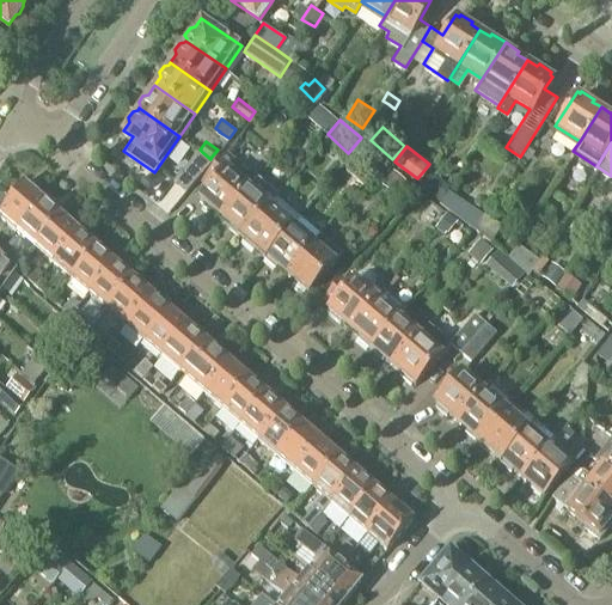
[(189,158),(173,177),(185,188),(202,169),(210,159),(202,153),(202,152),(200,150),(197,148),(189,158)]
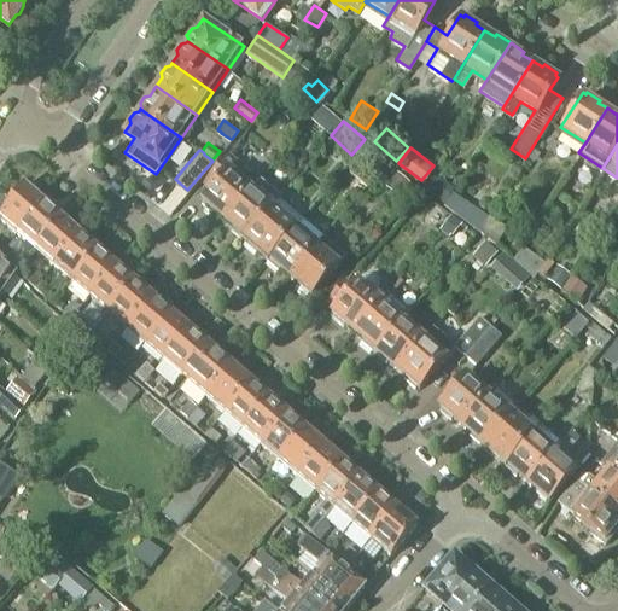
[(211,187),(202,199),(204,201),(203,203),(213,213),(215,210),(223,219),(250,187),(229,169),(237,159),(228,152),(204,181),(211,187)]
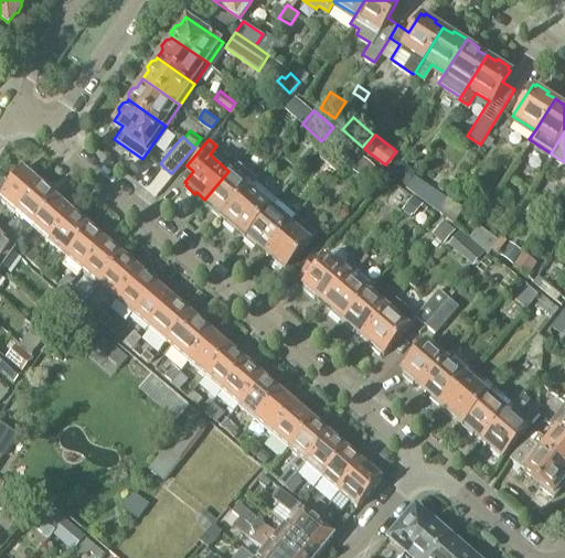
[(362,154),(352,167),(364,178),(375,165),(362,154)]
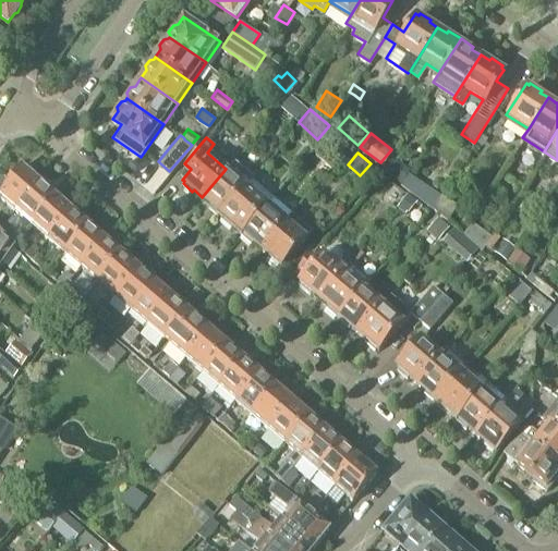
[(400,180),(407,170),(409,166),(391,155),(383,168),(400,180)]
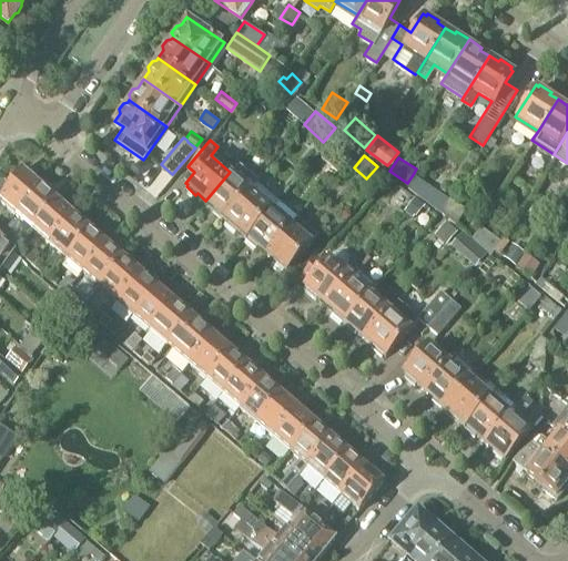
[(230,172),(205,201),(214,207),(212,210),(224,220),(250,189),(253,185),(257,181),(259,180),(239,162),(230,172)]
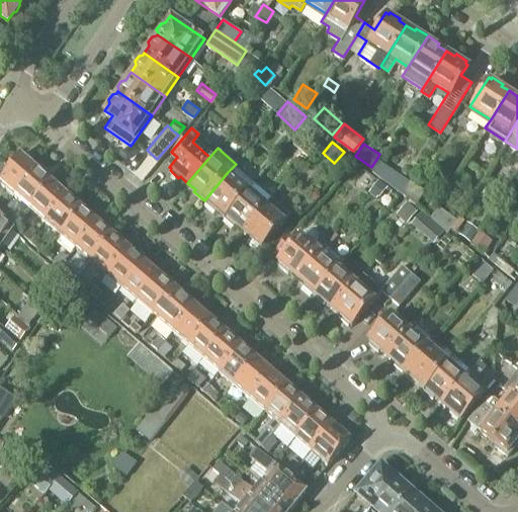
[(0,182),(14,194),(37,168),(31,163),(32,157),(26,153),(22,155),(20,153),(11,167),(0,160),(0,173),(4,176),(0,182)]
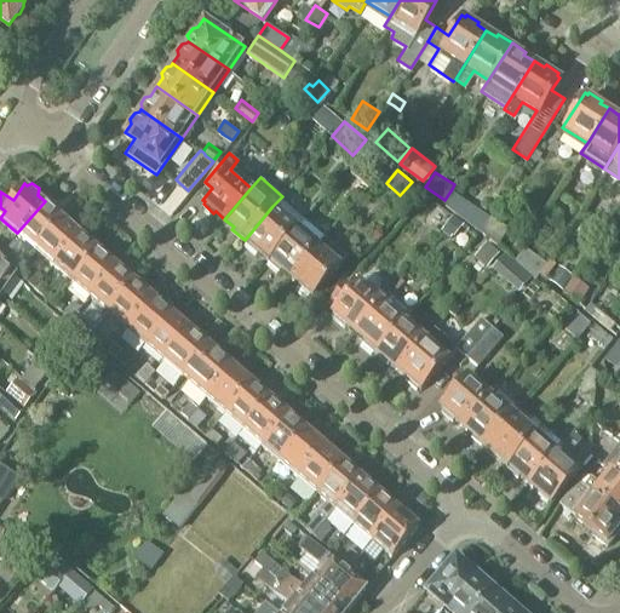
[(452,189),(445,200),(443,202),(480,230),(489,215),(452,189)]
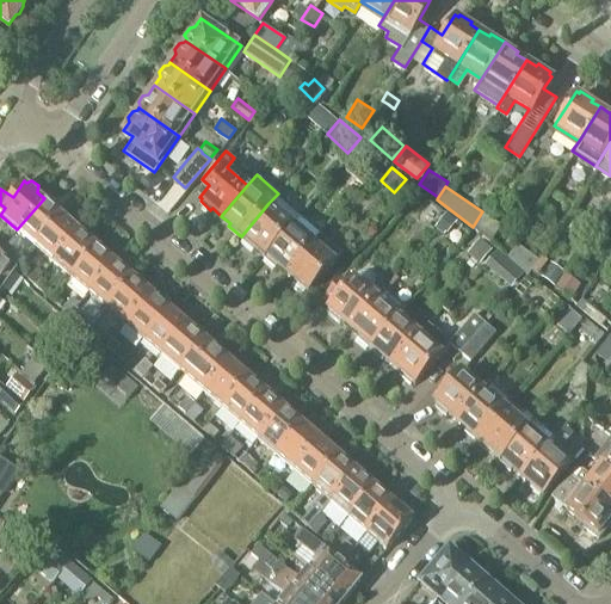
[(269,203),(241,236),(263,254),(290,222),(298,213),(277,195),(272,199),(269,203)]
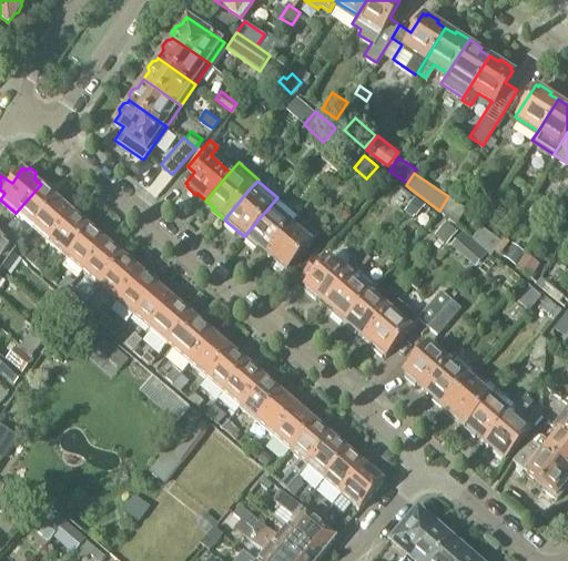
[(46,187),(41,184),(16,213),(32,227),(61,195),(52,187),(46,187)]
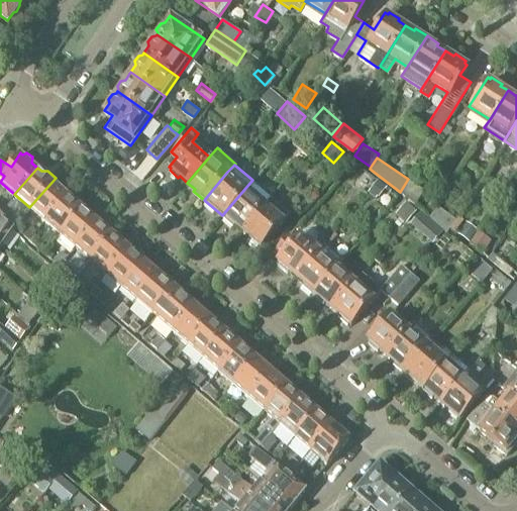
[(56,178),(29,207),(44,220),(68,194),(64,190),(64,185),(56,178)]
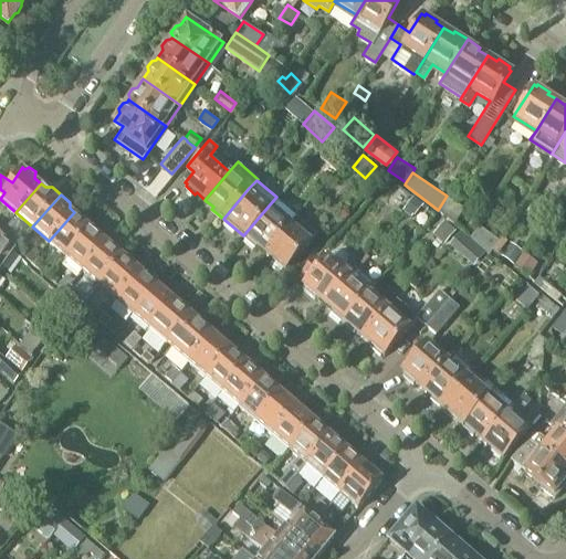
[(421,202),(412,194),(402,207),(412,214),(421,202)]
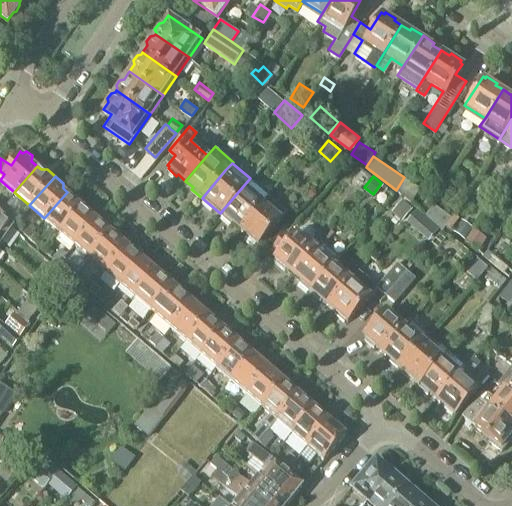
[(404,177),(396,190),(408,200),(418,187),(404,177)]
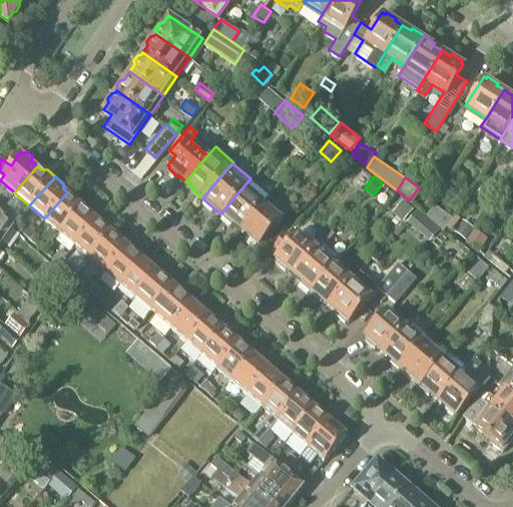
[(243,186),(220,213),(230,222),(231,221),(239,227),(262,201),(269,194),(250,178),(243,186)]
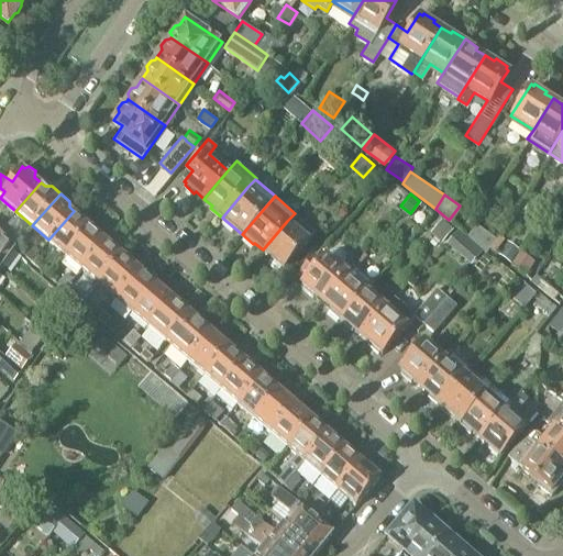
[(79,215),(74,211),(48,240),(65,254),(94,222),(84,213),(79,215)]
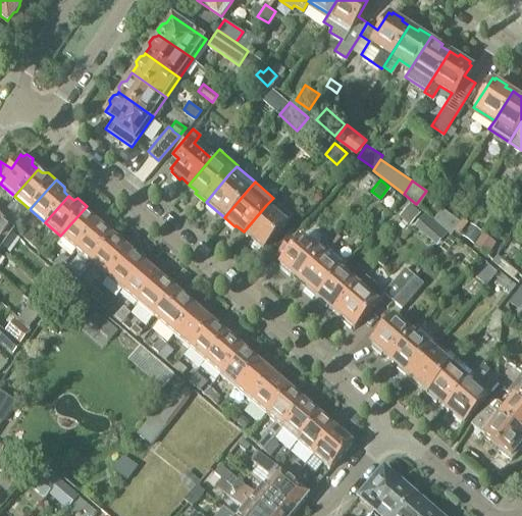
[(266,205),(244,231),(252,239),(250,240),(259,247),(260,246),(262,248),(284,221),(291,213),(273,198),(266,205)]
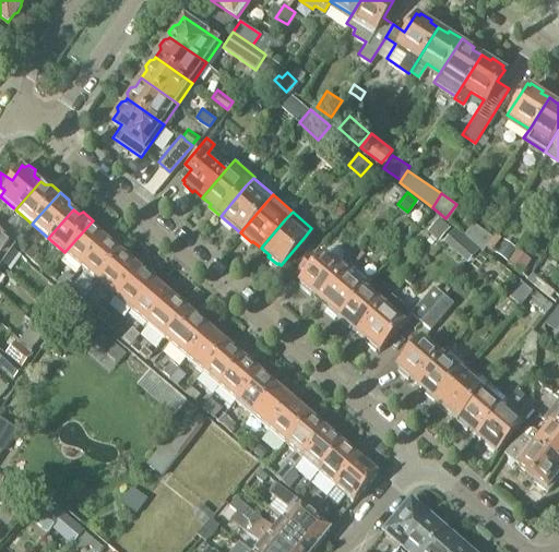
[(449,225),(437,214),(426,227),(438,238),(449,225)]
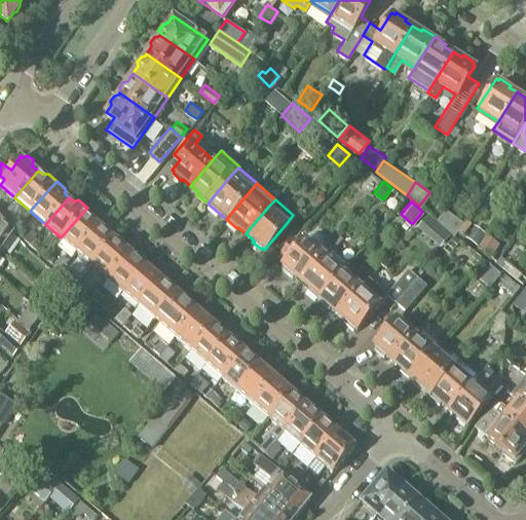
[(2,209),(0,212),(0,219),(2,221),(2,224),(5,227),(13,216),(3,208),(2,209)]
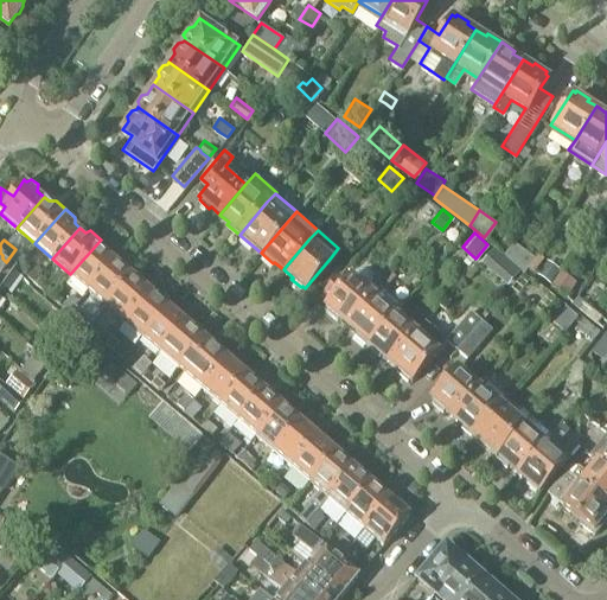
[(101,240),(70,274),(88,289),(115,259),(109,254),(110,247),(101,240)]
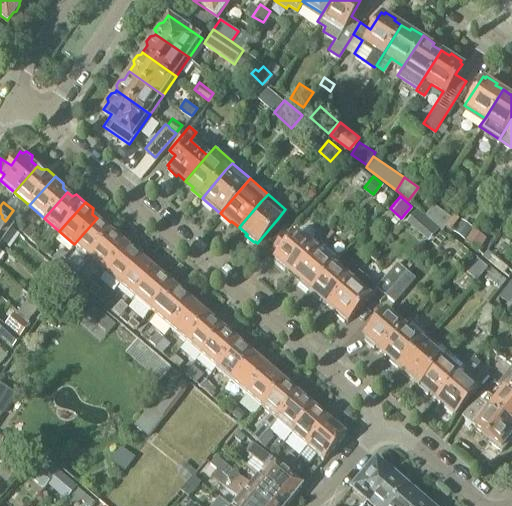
[(432,202),(424,212),(441,227),(450,215),(432,202)]
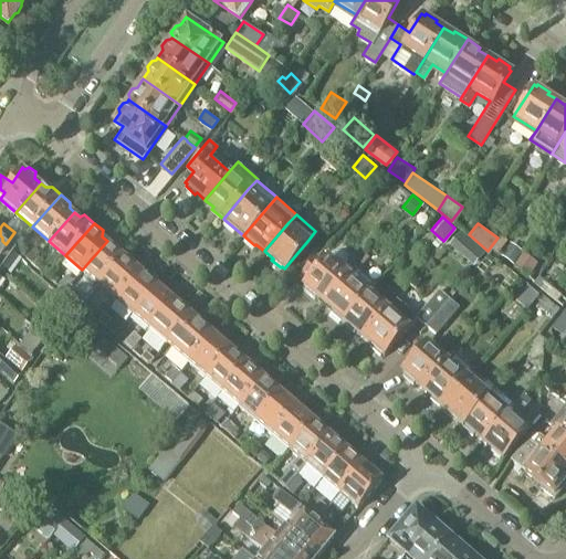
[(460,229),(450,240),(459,248),(469,236),(460,229)]
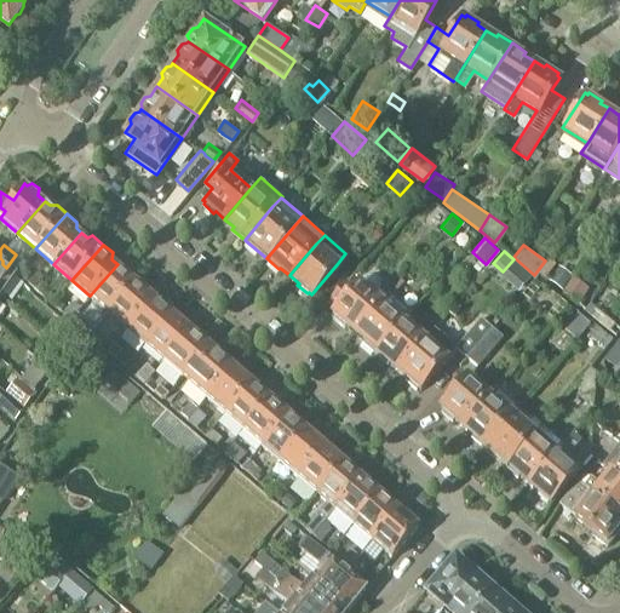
[(0,291),(3,293),(16,274),(6,268),(3,264),(3,261),(0,258),(0,291)]
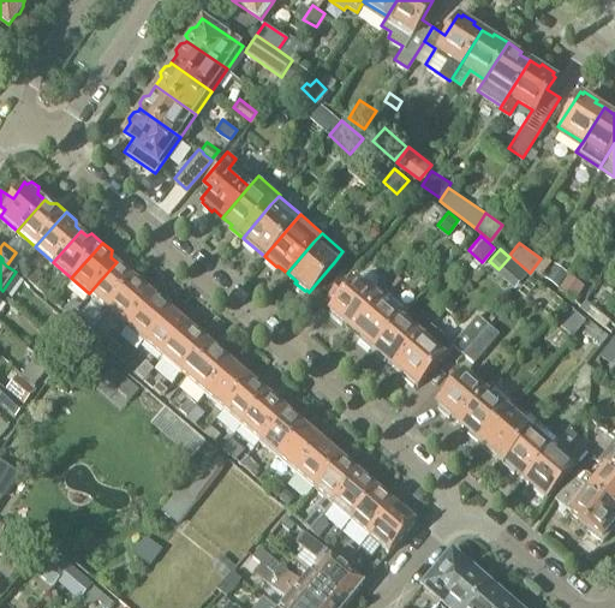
[(556,284),(566,270),(554,261),(543,275),(556,284)]
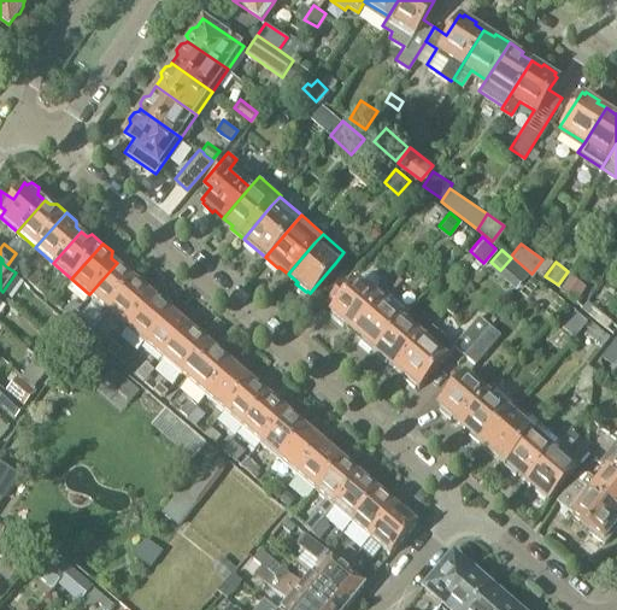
[(123,268),(117,263),(89,294),(109,310),(139,275),(128,265),(123,268)]
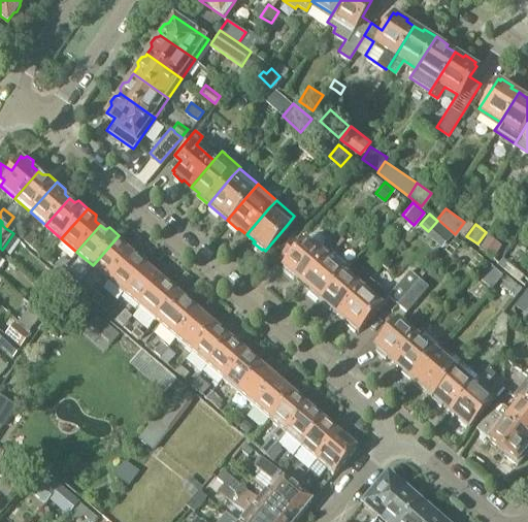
[(294,235),(277,255),(278,256),(286,262),(283,265),(284,266),(283,268),(292,276),(294,275),(301,282),(329,249),(323,242),(324,235),(318,230),(310,232),(304,238),(302,241),(296,236),(294,235)]
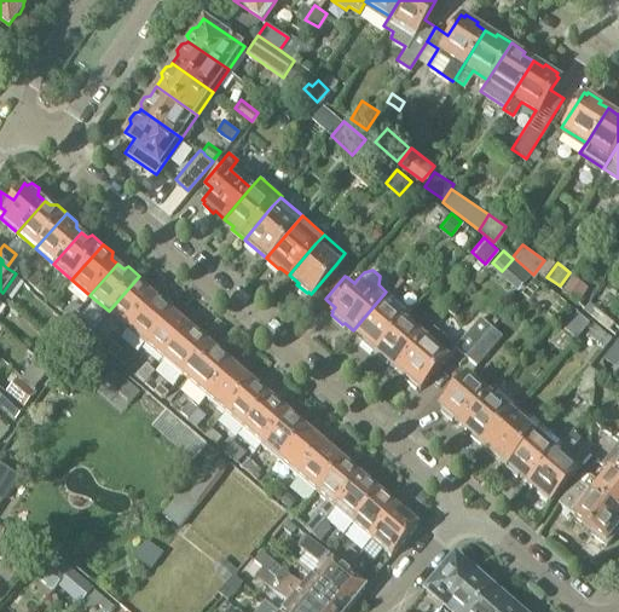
[(571,273),(561,289),(577,299),(586,283),(571,273)]
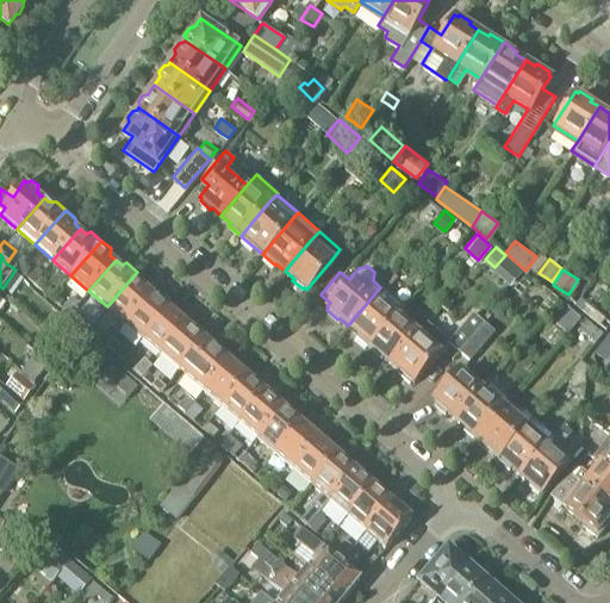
[(147,279),(137,272),(107,306),(125,322),(151,291),(147,286),(147,279)]
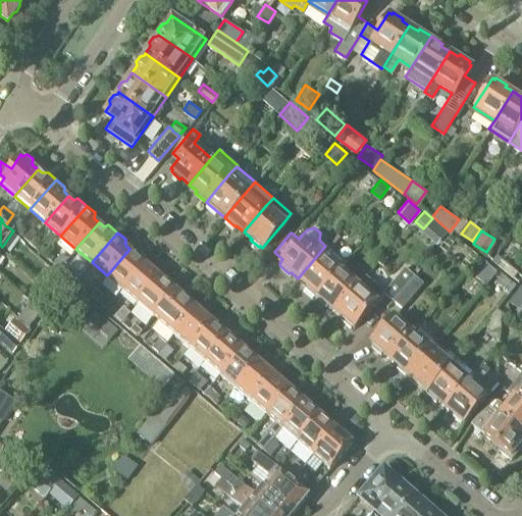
[(325,246),(298,278),(305,285),(304,286),(315,296),(338,268),(345,261),(326,244),(325,246)]
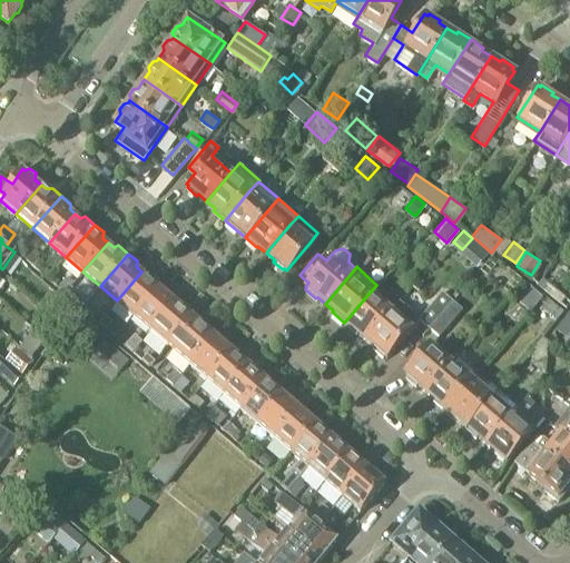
[(148,276),(141,272),(117,300),(134,315),(161,283),(153,275),(148,276)]
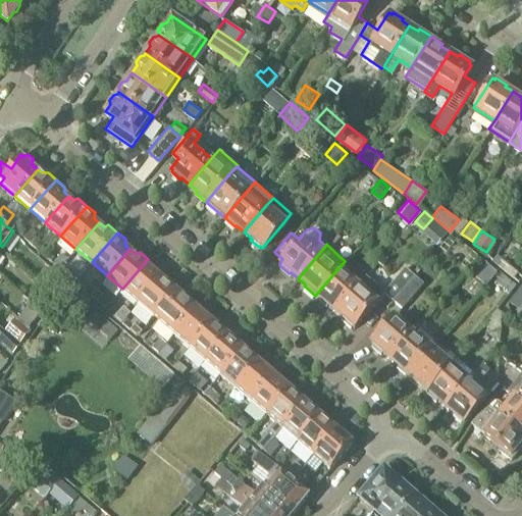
[(491,258),(512,275),(517,269),(497,252),(491,258)]
